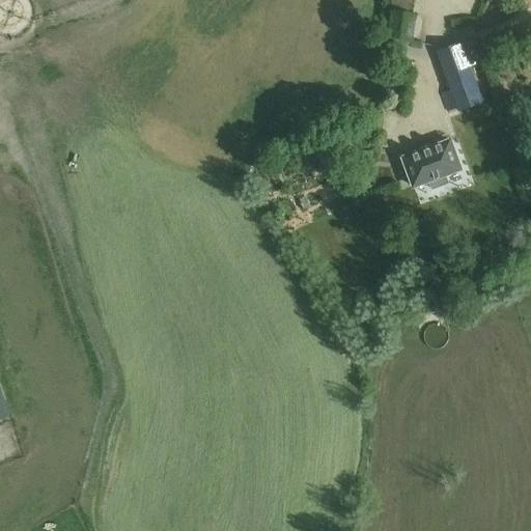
[(17,0),(19,4),(0,14),(0,26),(3,33),(17,26),(15,21),(35,10),(30,0),(17,0)]
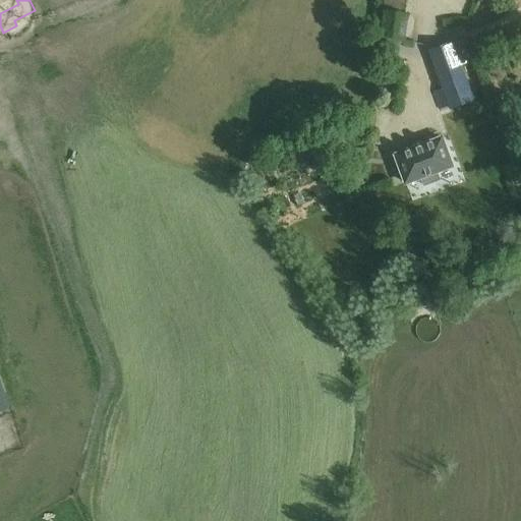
[(374,92),(394,94),(401,39),(406,40),(408,14),(384,11),(374,92)]
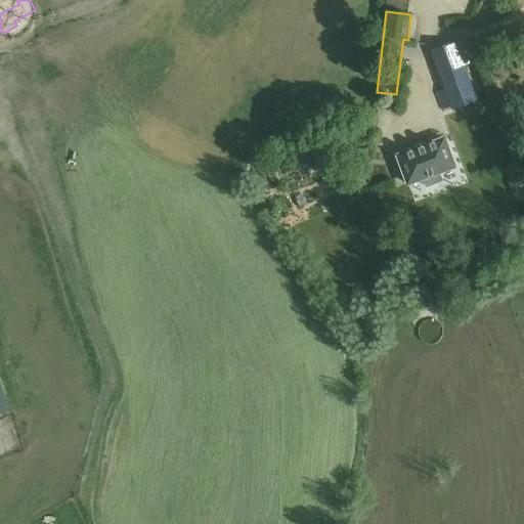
[(431,51),(453,111),(478,101),(455,42),(431,51)]
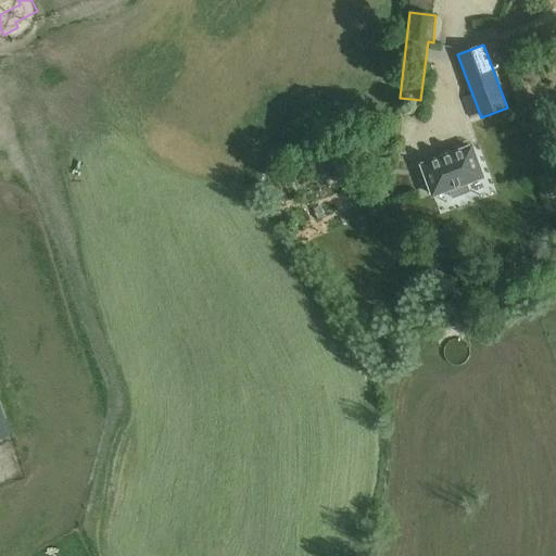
[(446,155),(421,165),(427,180),(432,194),(441,191),(449,189),(452,198),(469,191),(466,182),(474,179),(482,176),(477,162),(470,147),(446,155)]
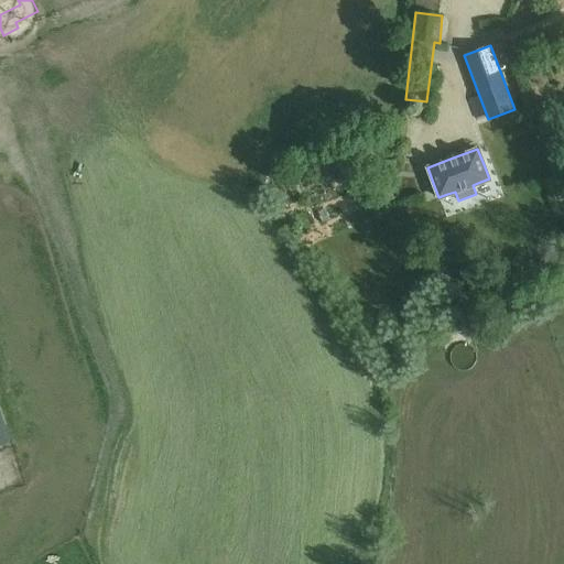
[(0,445),(11,442),(0,410),(0,445)]
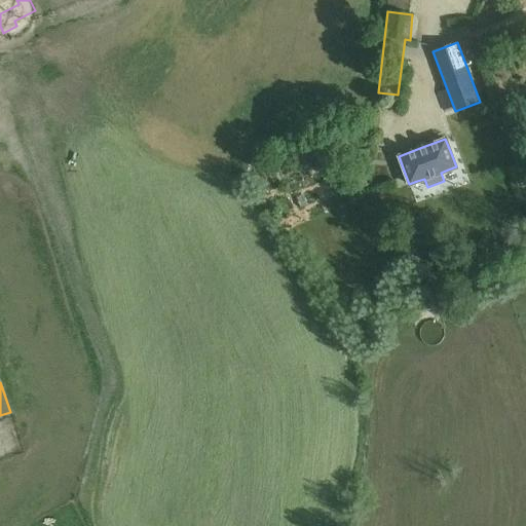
All buildings are outlined.
